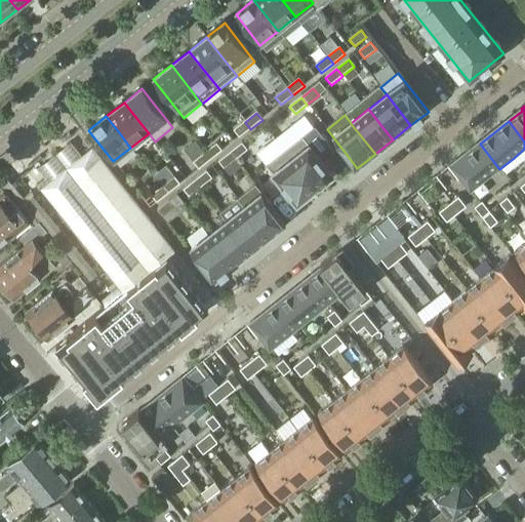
[(245,122),(233,131),(239,138),(250,129),(245,122)]
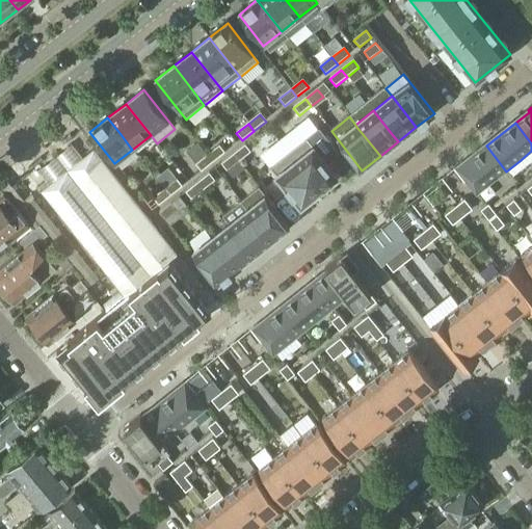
[(307,139),(288,154),(319,193),(338,179),(307,139)]
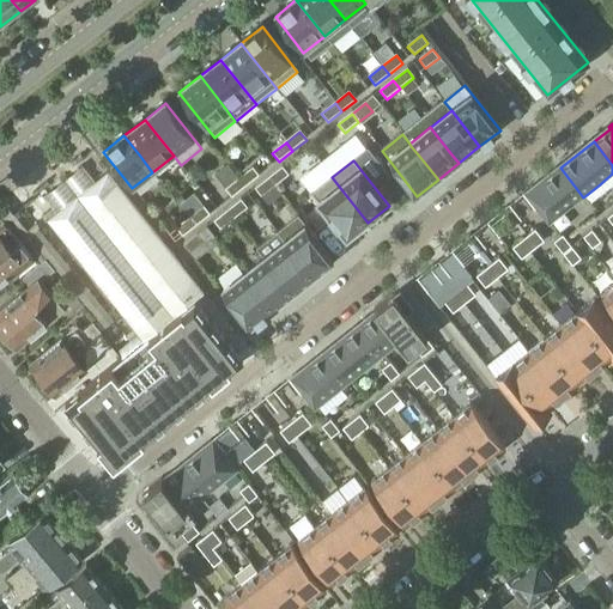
[(526,195),(548,225),(583,198),(560,168),(526,195)]
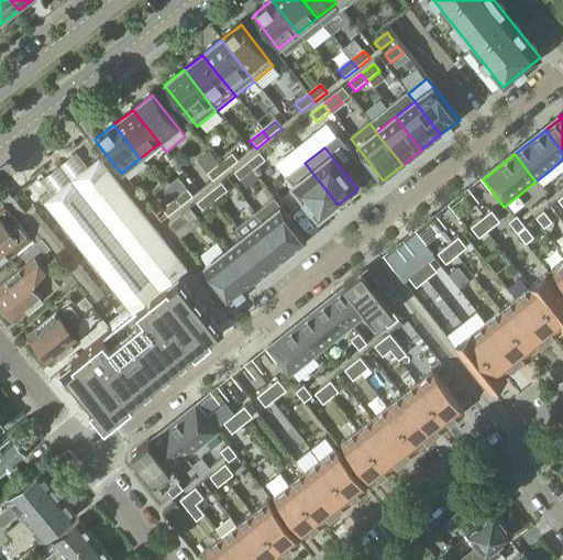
[(87,169),(76,155),(44,182),(55,195),(43,205),(132,317),(187,271),(99,161),(87,169)]
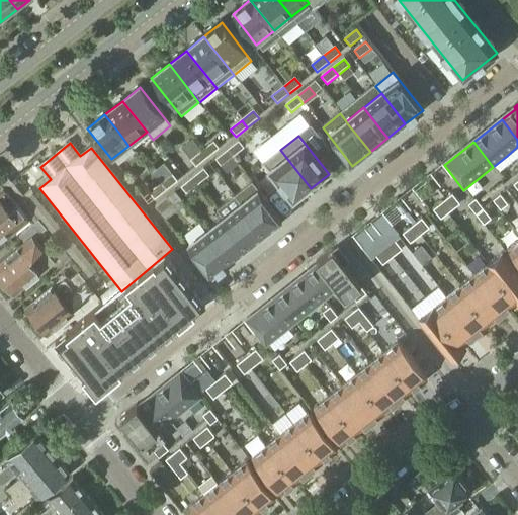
[(213,143),(201,152),(207,159),(219,150),(213,143)]
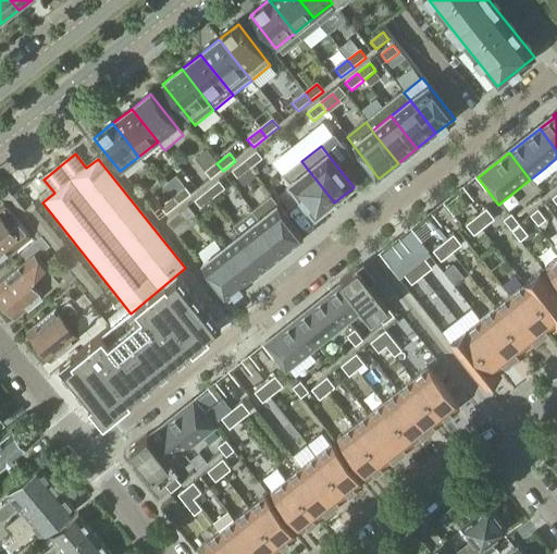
[(257,154),(244,163),(250,171),(262,161),(257,154)]
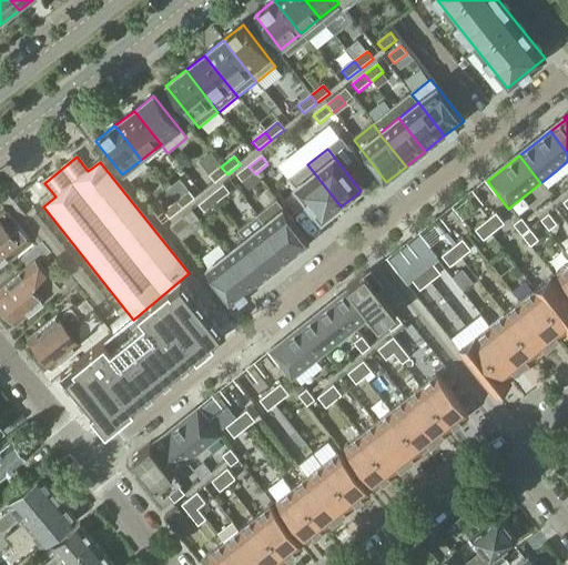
[(288,180),(321,222),(341,207),(307,164),(288,180)]
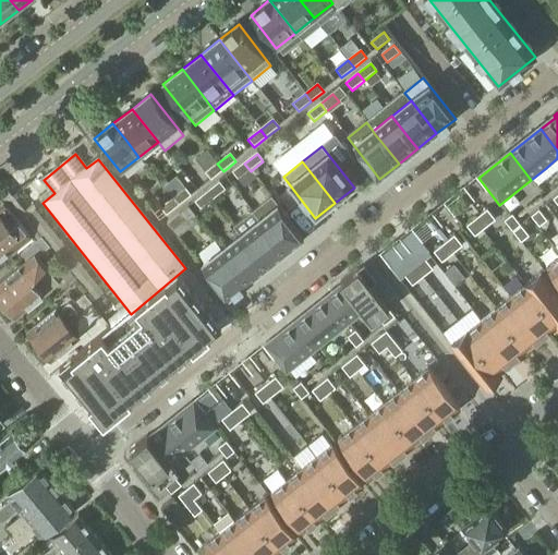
[(217,164),(205,173),(210,181),(223,171),(217,164)]
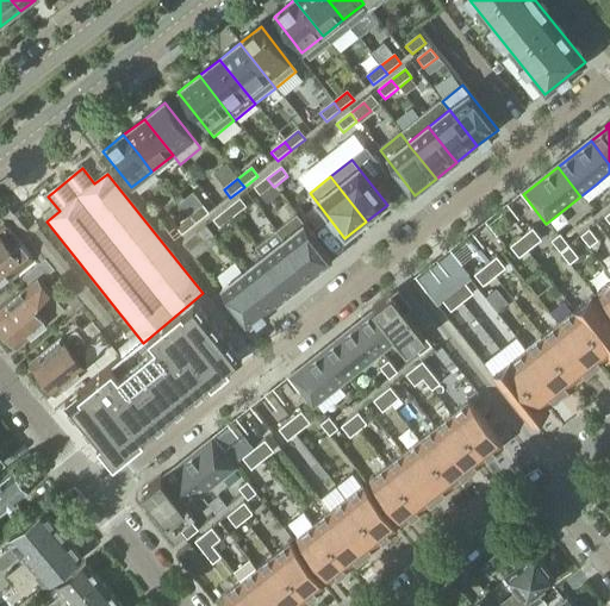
[(267,179),(254,189),(260,198),(274,187),(267,179)]
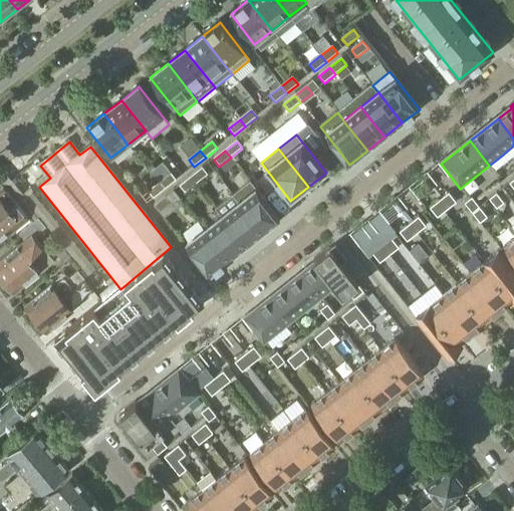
[(171,174),(159,184),(165,190),(176,181),(171,174)]
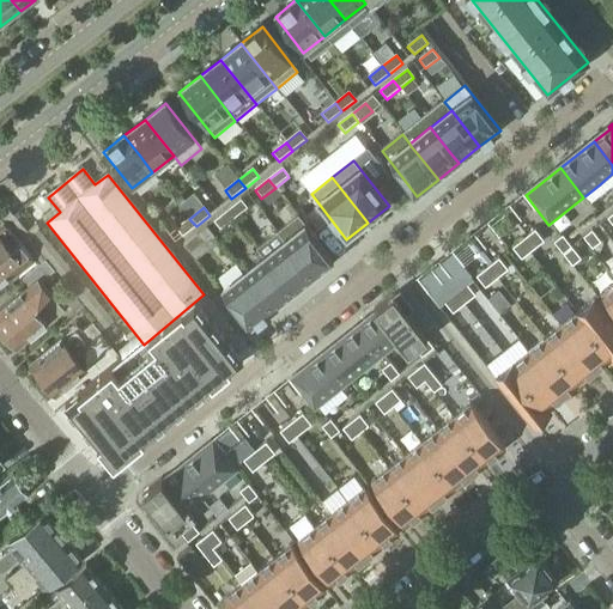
[(228,212),(213,223),(220,231),(234,220),(228,212)]
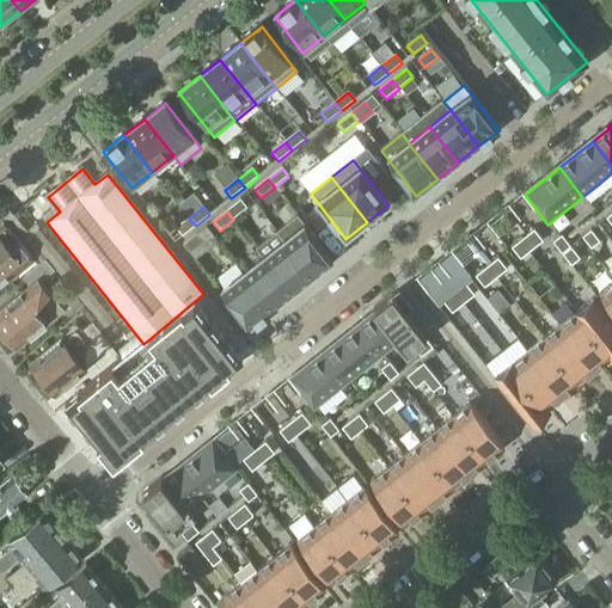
[(312,277),(334,262),(298,216),(277,233),(285,241),(312,277)]
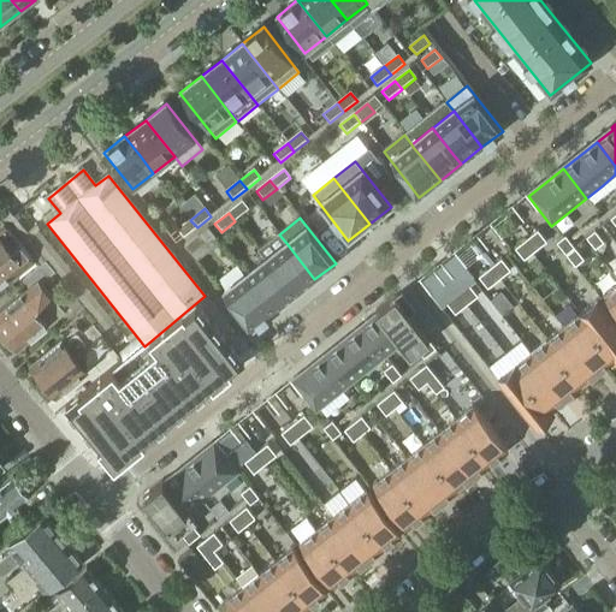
[(190,220),(177,231),(184,238),(197,227),(190,220)]
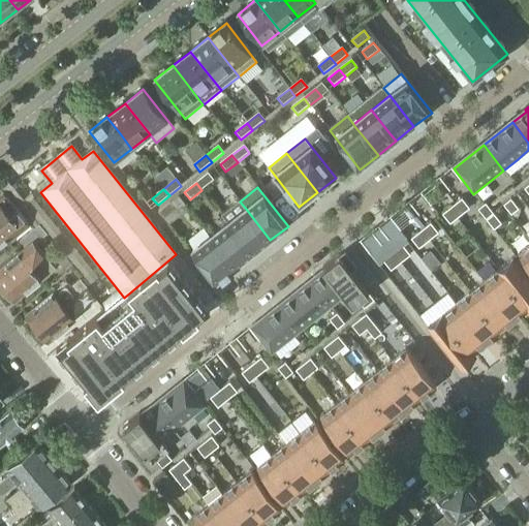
[(0,224),(13,213),(17,211),(0,190),(0,224)]
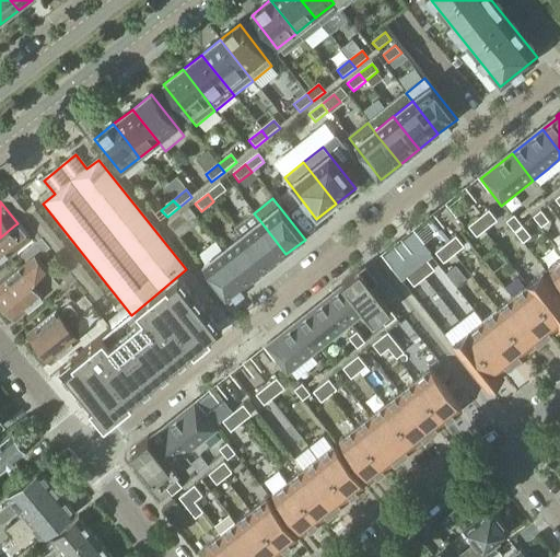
[(488,212),(478,220),(487,231),(497,222),(488,212)]
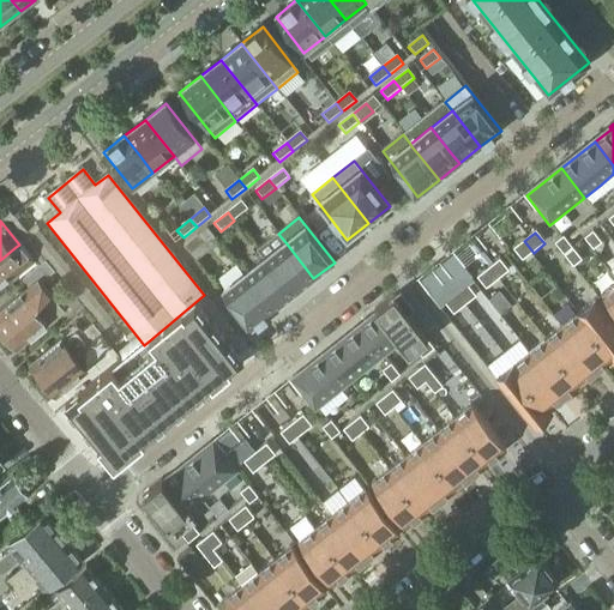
[(313,278),(286,242),(278,234),(257,249),(264,259),(289,291),(293,295),(313,278)]
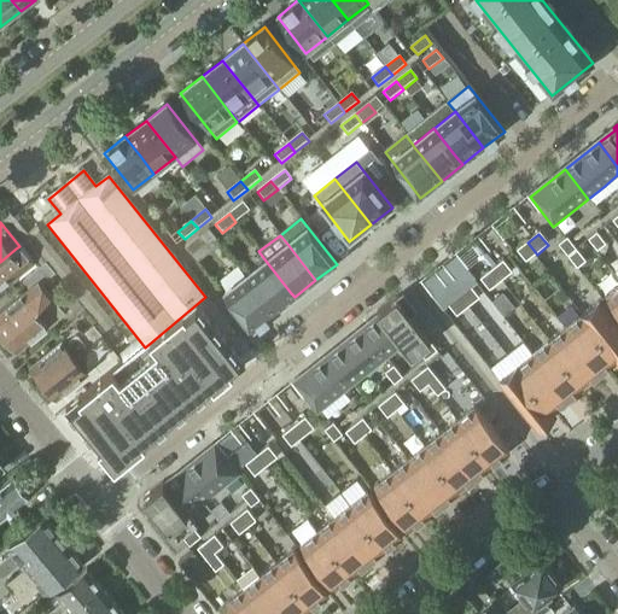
[(598,235),(589,241),(599,253),(607,246),(598,235)]
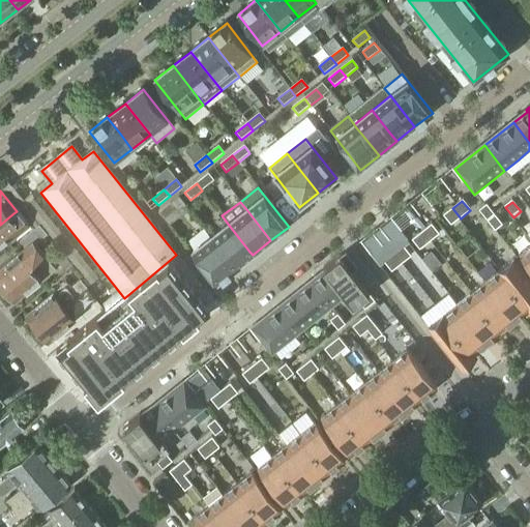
[(171,204),(158,213),(165,221),(176,211),(171,204)]
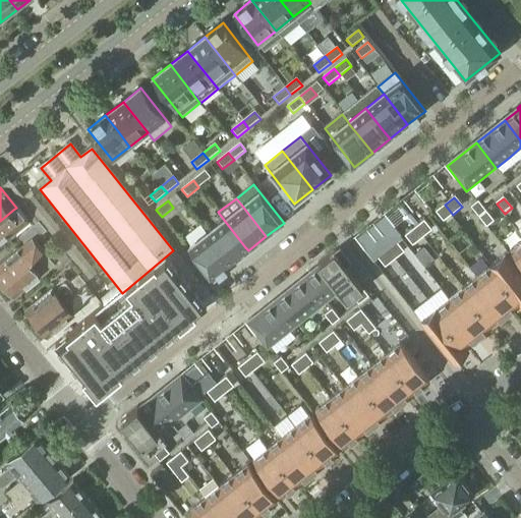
[(470,208),(478,218),(485,212),(477,202),(470,208)]
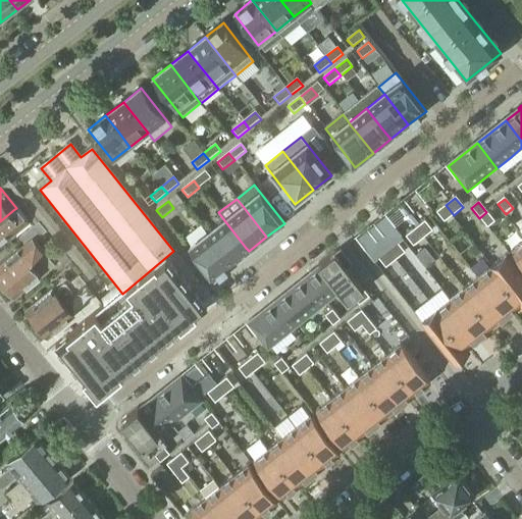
[(446,205),(436,213),(444,222),(454,215),(446,205)]
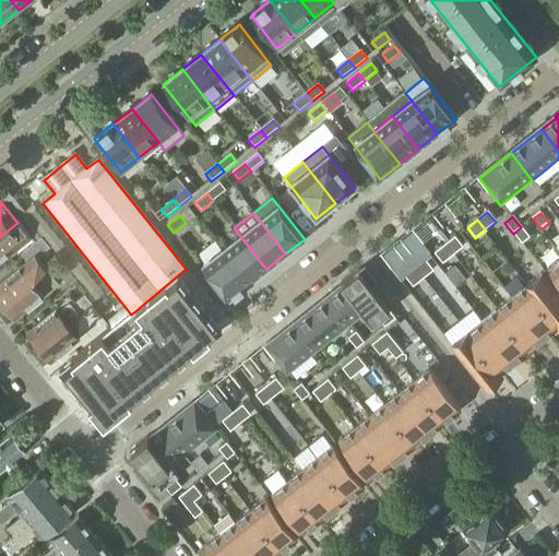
[(11,258),(33,240),(18,223),(14,225),(0,237),(0,261),(9,255),(11,258)]
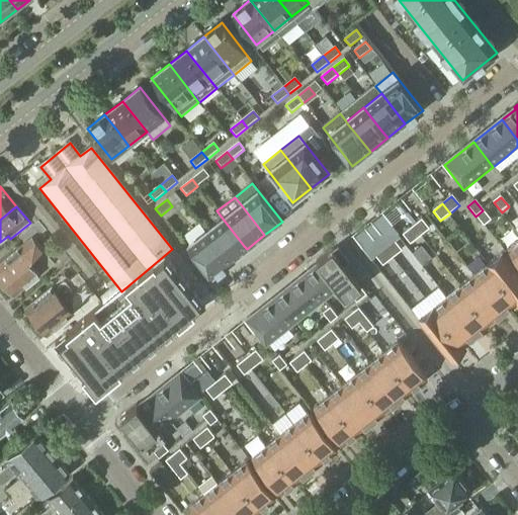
[(484,211),(476,217),(484,227),(491,221),(484,211)]
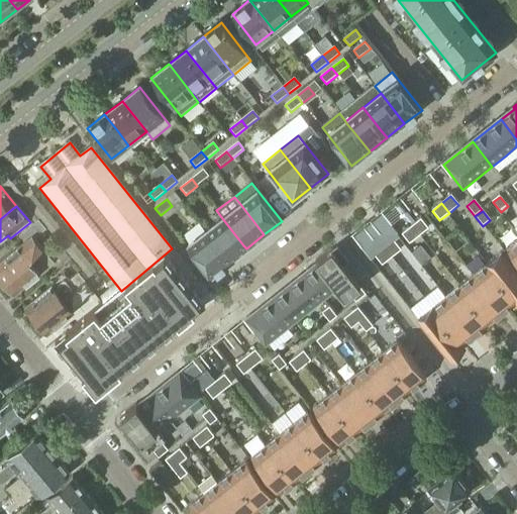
[(226,259),(229,263),(246,248),(243,245),(222,218),(205,232),(226,259)]
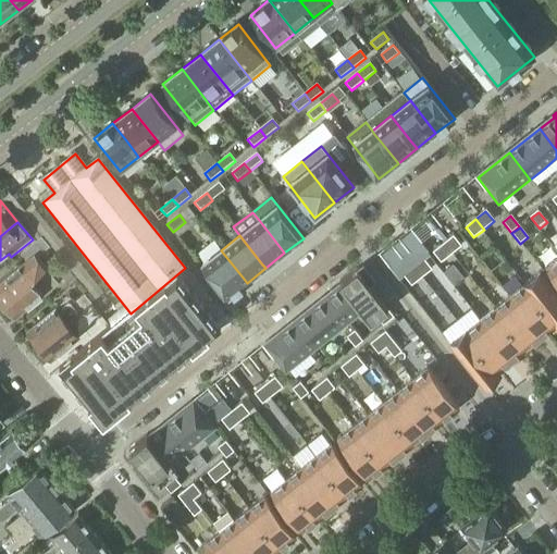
[(453,237),(443,245),(450,256),(461,247),(453,237)]
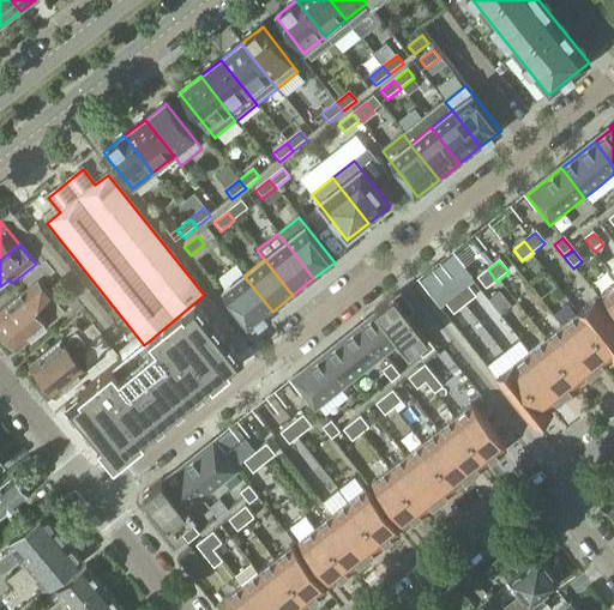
[(0,327),(5,333),(50,297),(41,285),(54,273),(44,263),(23,281),(31,291),(24,297),(22,294),(0,310),(0,327)]
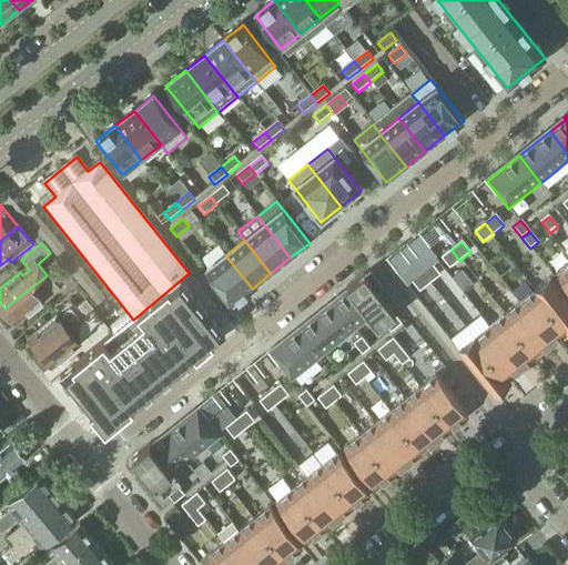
[(452,250),(440,258),(449,269),(459,261),(452,250)]
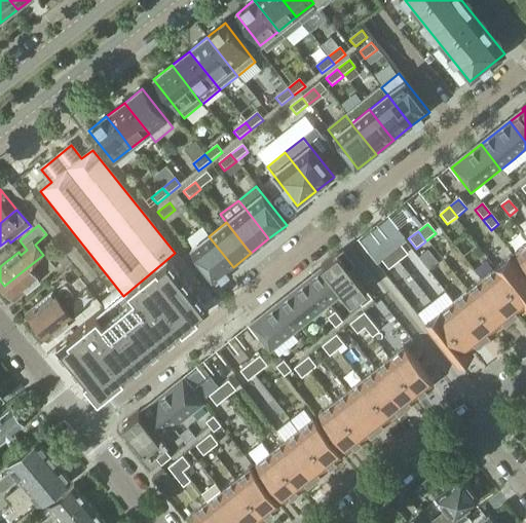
[(209,236),(191,250),(215,282),(233,267),(230,263),(209,236)]
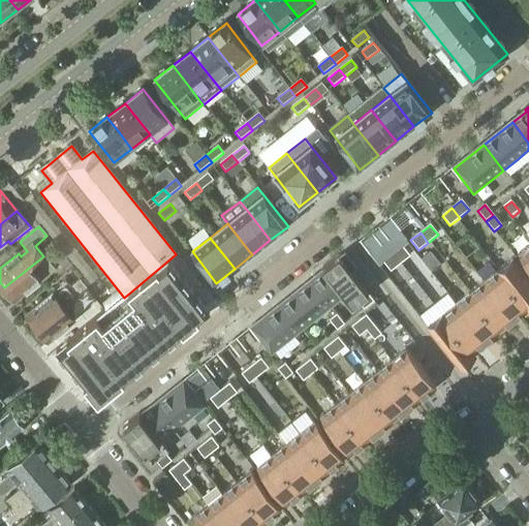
[(402,247),(393,255),(400,265),(410,257),(402,247)]
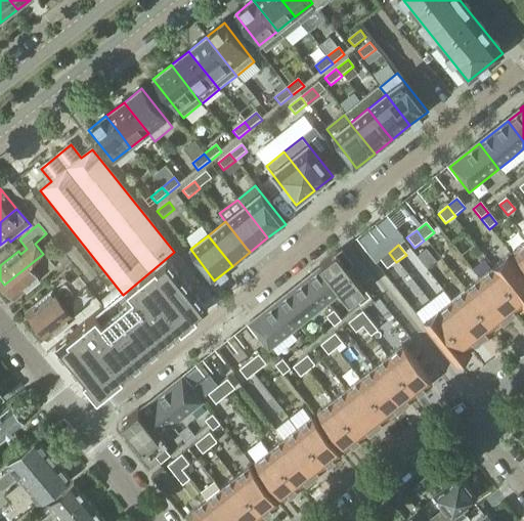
[(523,245),(514,253),(523,266),(523,245)]
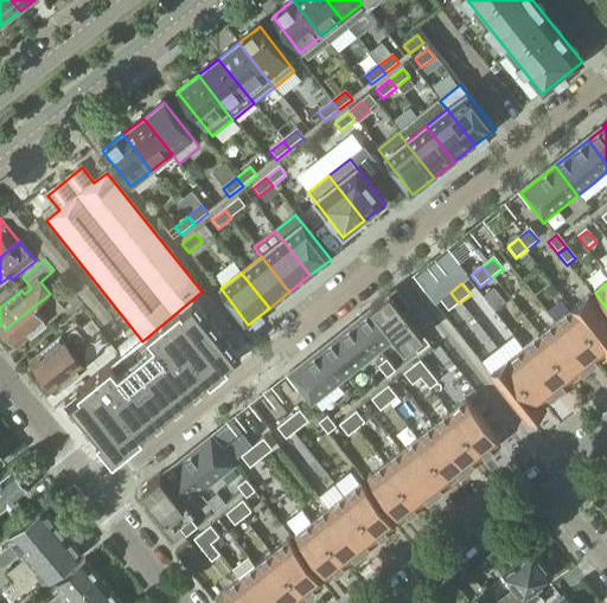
[(65,404),(64,405),(113,464),(253,348),(223,313),(204,290),(202,292),(142,341),(65,404)]
